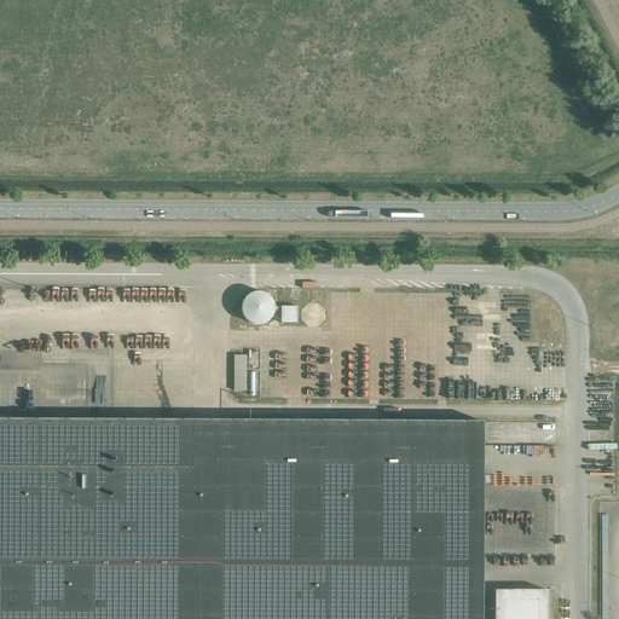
[(279,307),(259,288),(239,307),(260,327),(279,307)]
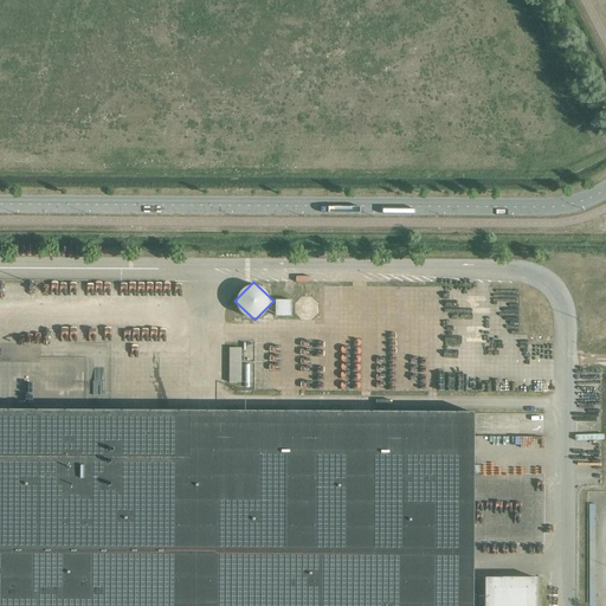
[(310,298),(309,298),(308,297),(307,297),(304,298),(303,298),(302,298),(301,300),(300,301),(298,302),(297,303),(296,304),(296,305),(296,307),(296,308),(296,309),(296,310),(296,311),(296,314),(297,314),(298,315),(298,316),(300,317),(301,318),(302,318),(303,320),(304,320),(307,320),(308,320),(309,320),(310,318),(311,318),(313,317),(314,317),(315,315),(316,315),(316,314),(316,313),(317,311),(317,310),(317,309),(317,308),(317,307),(317,305),(316,304),(316,303),(315,302),(315,301),(314,300),(313,300),(310,298)]
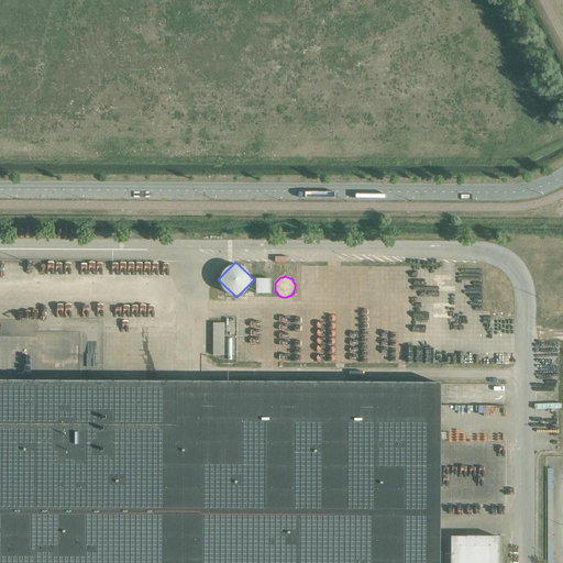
[(271,294),(271,279),(255,279),(255,294),(271,294)]
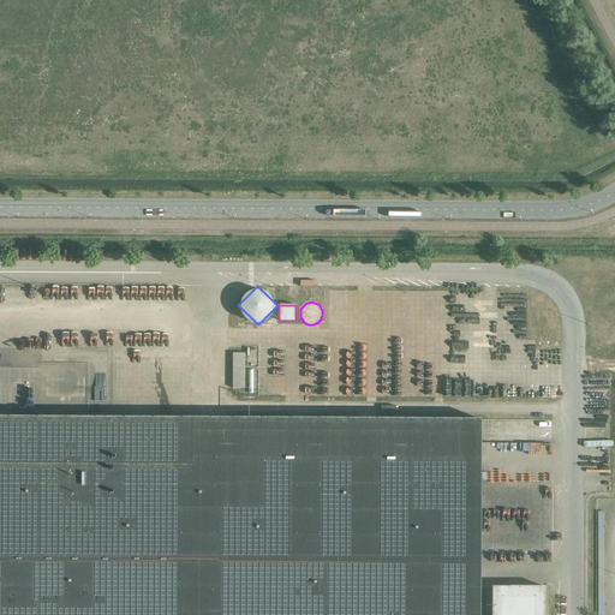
[(244,388),(244,353),(233,353),(233,388),(244,388)]
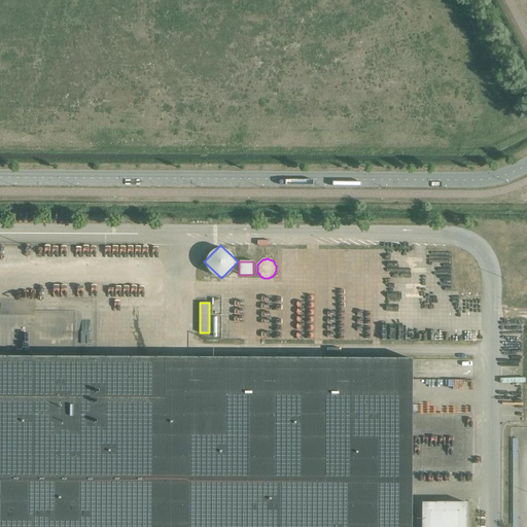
[(465,526),(466,502),(421,502),(420,526),(410,526),(412,359),(0,356),(0,526),(465,526)]
